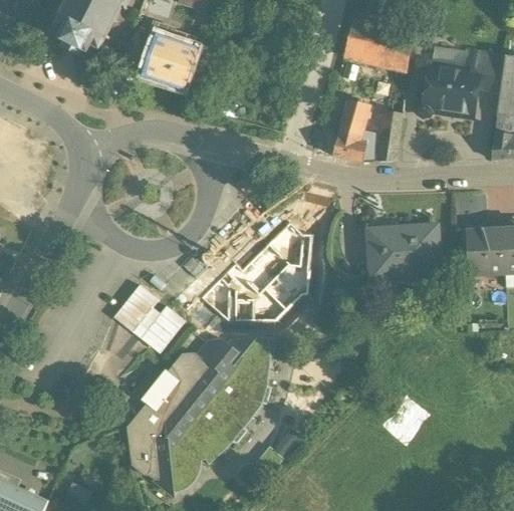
[(67,0),(61,11),(57,10),(56,12),(59,14),(55,24),(52,25),(53,27),(55,26),(66,32),(64,36),(59,34),(58,37),(62,40),(63,41),(57,52),(76,61),(81,50),(82,51),(82,50),(87,52),(91,44),(97,48),(98,50),(100,50),(99,47),(105,37),(108,38),(109,36),(106,34),(113,21),(116,22),(117,20),(114,18),(121,5),(123,5),(124,9),(126,8),(125,5),(129,0),(67,0)]
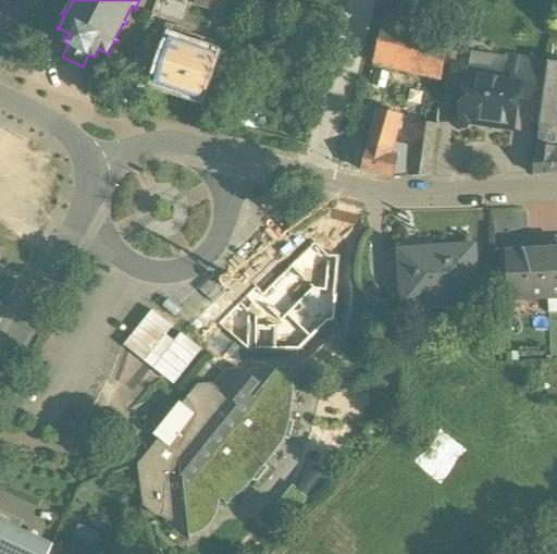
[(195,0),(195,2),(231,14),(234,0),(195,0)]
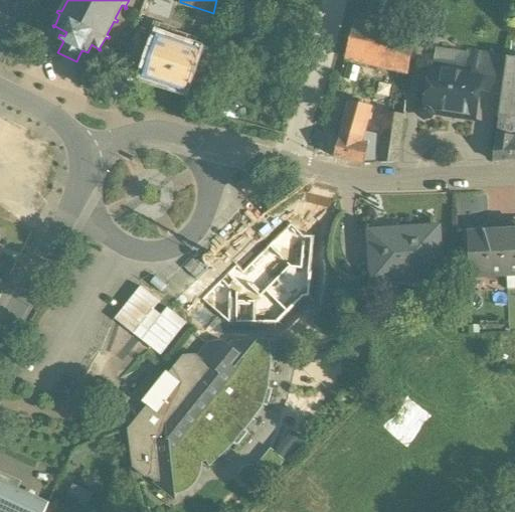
[(359,0),(354,19),(345,54),(408,69),(412,33),(395,29),(382,26),(386,7),(359,0)]
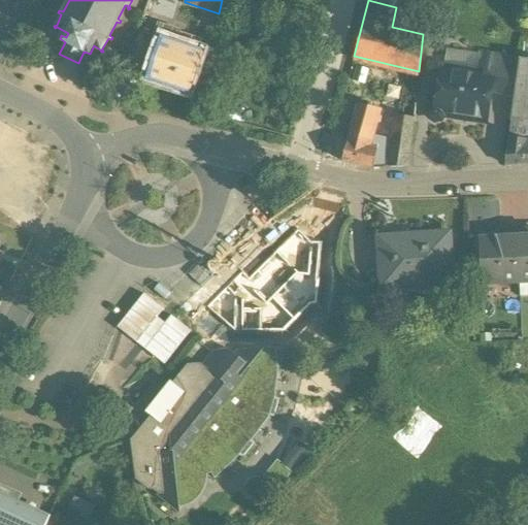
[(180,30),(158,22),(154,34),(161,36),(161,34),(177,40),(180,31),(180,30)]
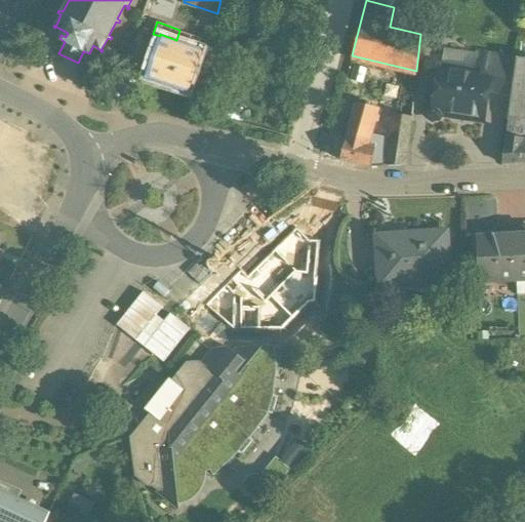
[(196,36),(179,31),(176,40),(193,45),(196,36)]
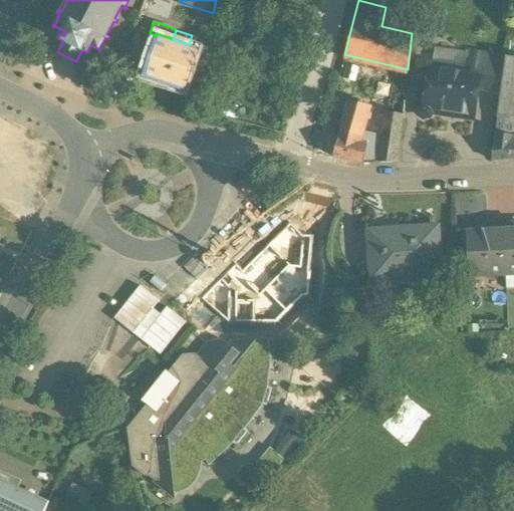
[(173,39),(157,33),(157,35),(152,49),(147,48),(144,57),(149,58),(143,74),(187,89),(200,48),(199,48),(189,44),(173,39)]
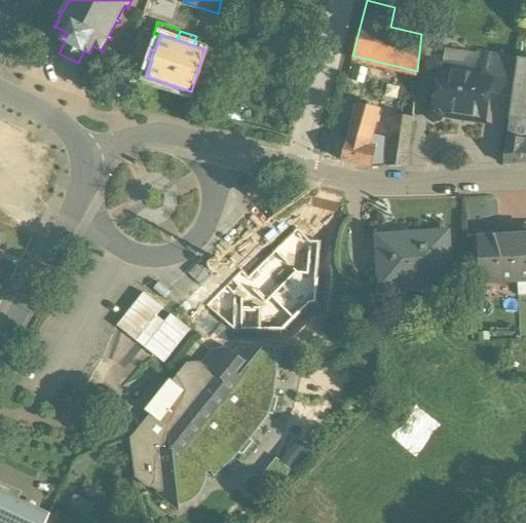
[(207,40),(196,36),(193,45),(203,49),(207,40)]
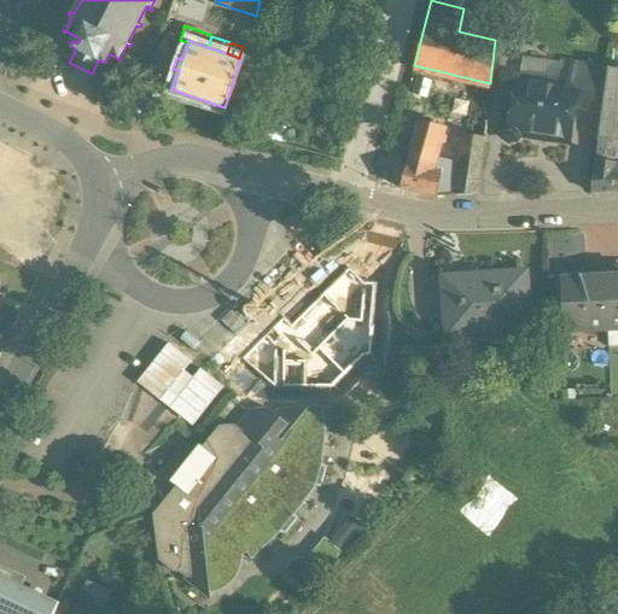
[(607,68),(571,62),(567,85),(569,86),(575,87),(572,105),(601,109),(607,68)]
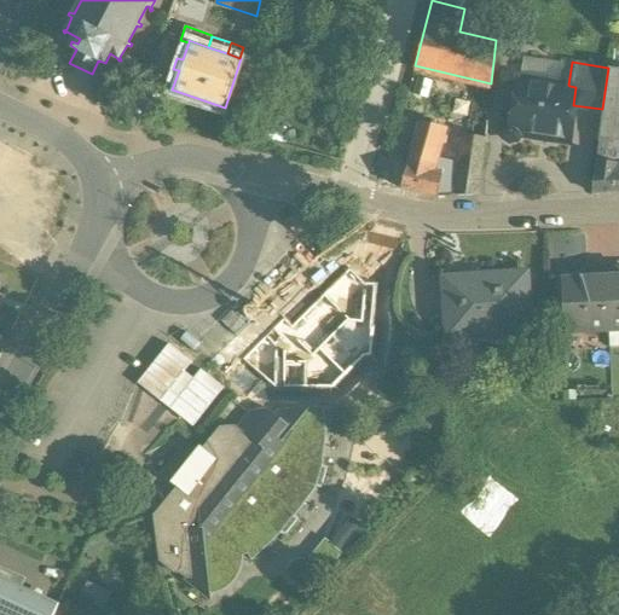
[(618,68),(608,68),(602,109),(597,139),(618,140),(618,68)]
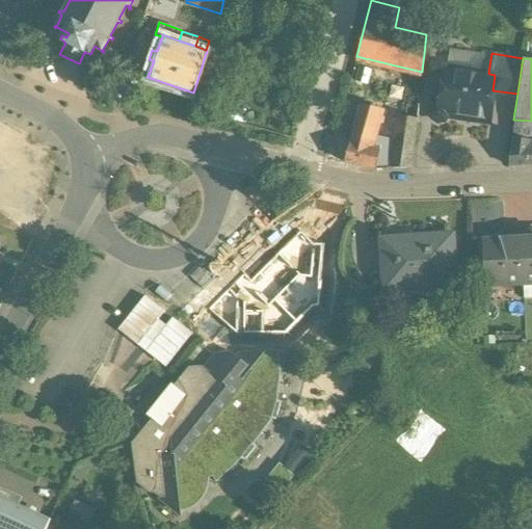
[(488,73),(447,67),(442,104),(434,105),(431,111),(433,117),(439,121),(445,120),(448,113),(488,120),(493,90),(495,75),(489,74),(488,73)]
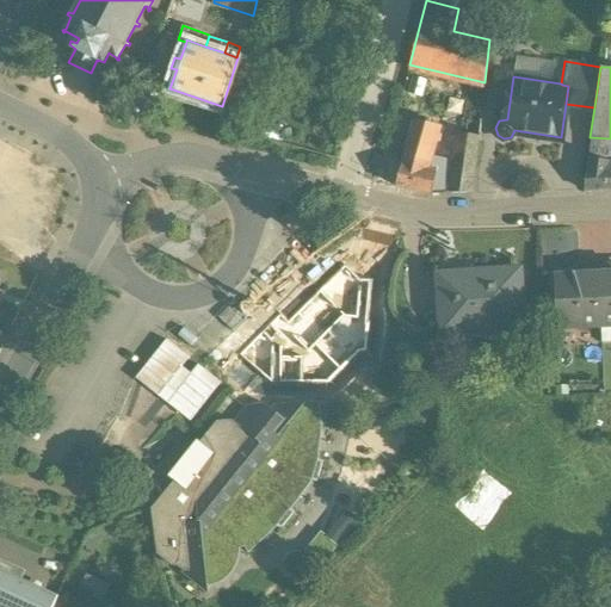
[(437,124),(414,118),(395,184),(432,192),(436,171),(425,168),(431,149),(437,124)]
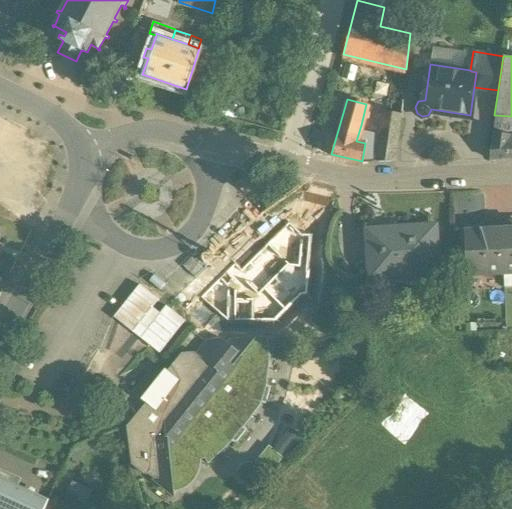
[(388,110),(385,109),(381,131),(376,160),(395,159),(402,113),(402,101),(390,99),(388,110)]
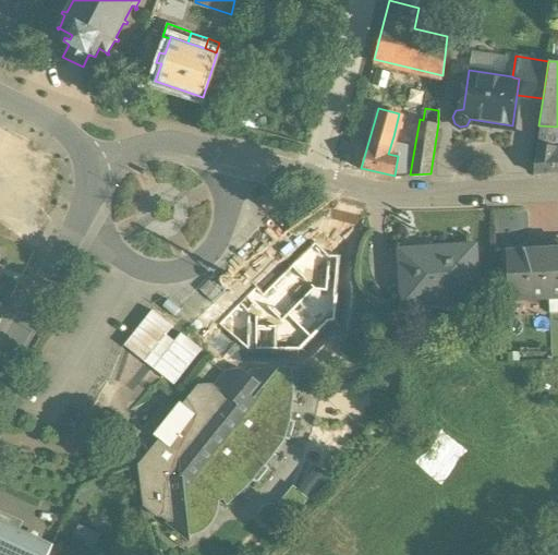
[(557,145),(557,127),(538,125),(532,172),(557,171),(557,145),(557,146),(557,145)]
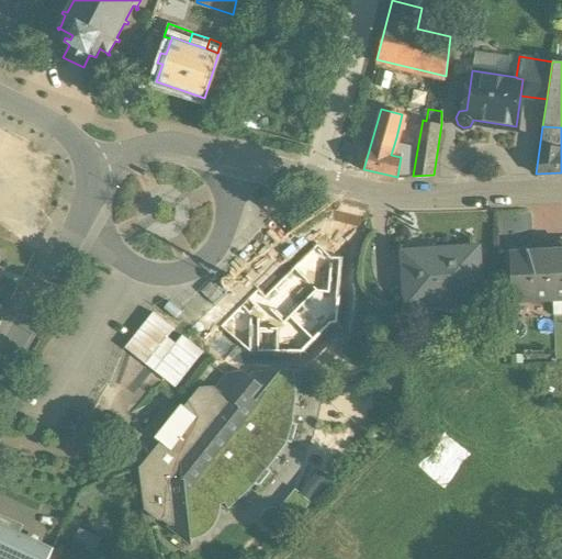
[(418,144),(396,137),(391,155),(401,157),(397,177),(413,176),(418,144)]
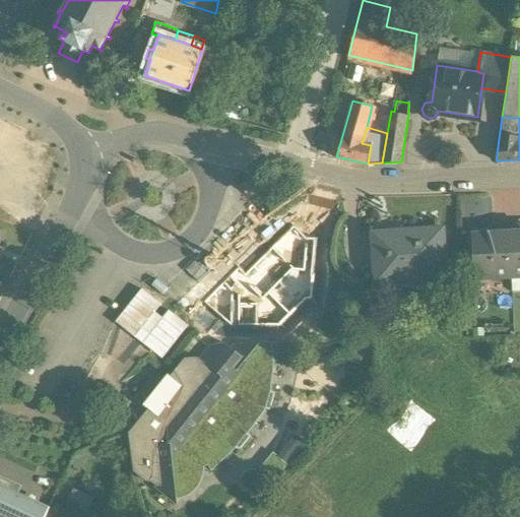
[(258,247),(190,312),(192,314),(189,318),(195,323),(178,345),(191,356),(185,361),(194,369),(213,346),(269,341),(268,336),(275,335),(313,299),(315,270),(317,236),(307,236),(294,222),(264,252),(258,247)]
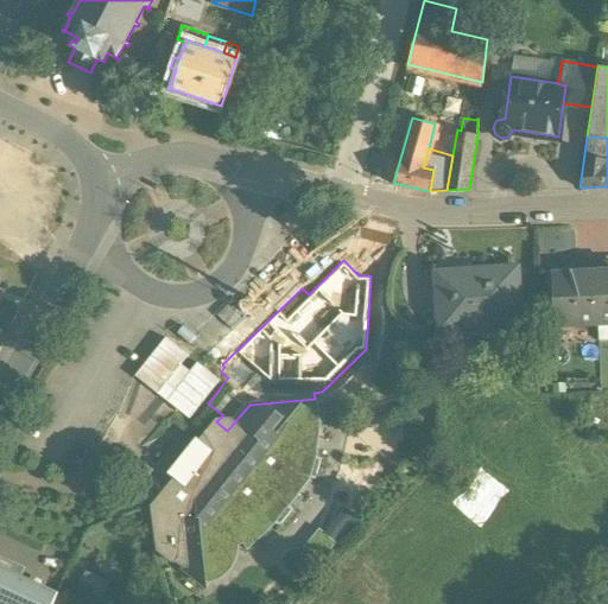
[(607,265),(595,266),(597,320),(607,319),(607,265)]
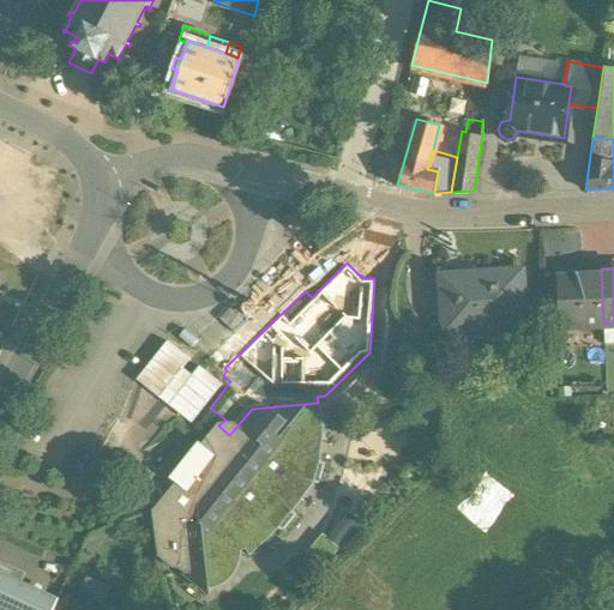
[(523,269),(440,273),(444,332),(473,331),(471,318),(527,315),(523,269)]
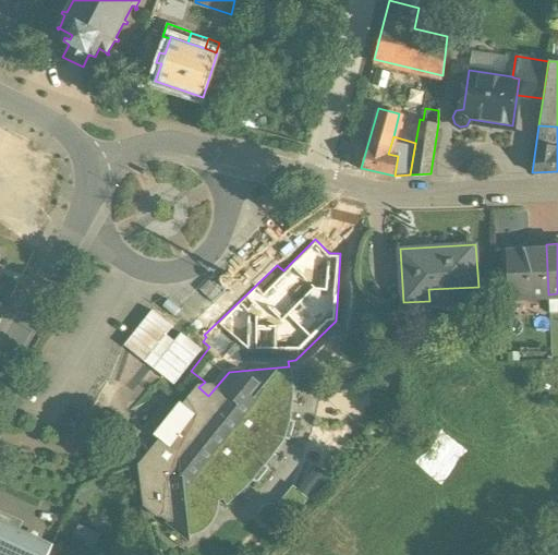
[(546,244),(529,245),(522,252),(509,253),(511,296),(548,294),(546,244)]
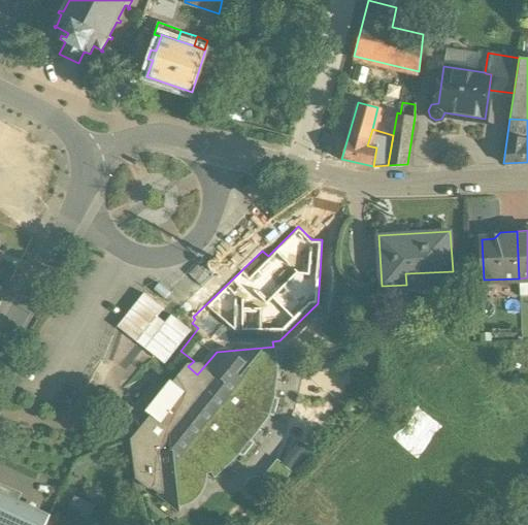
[(197,374),(188,366),(174,383),(170,380),(145,409),(157,420),(147,432),(144,429),(134,441),(138,477),(159,492),(179,509),(180,509),(179,504),(191,500),(200,492),(205,481),(205,469),(209,466),(215,477),(217,476),(216,473),(235,450),(243,456),(255,441),(251,437),(258,429),(263,412),(274,415),(279,397),(274,395),(271,366),(283,365),(282,346),(273,347),(217,352),(197,374)]
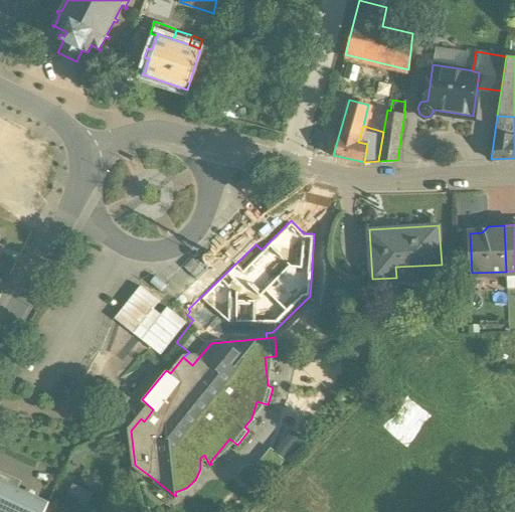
[(272,446),(263,460),(276,471),(304,437),(292,428),(276,449),(272,446)]
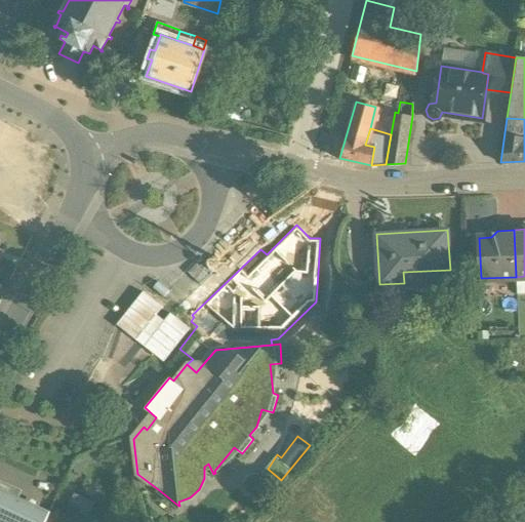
[(0,487),(0,521),(6,521),(18,496),(0,487)]
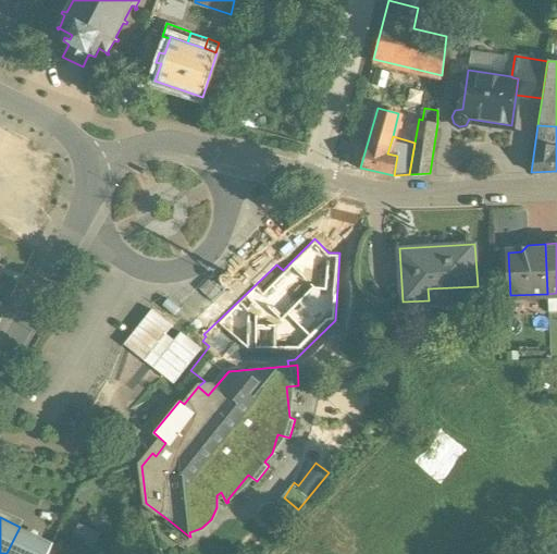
[(95,543),(99,529),(75,522),(72,538),(95,543)]
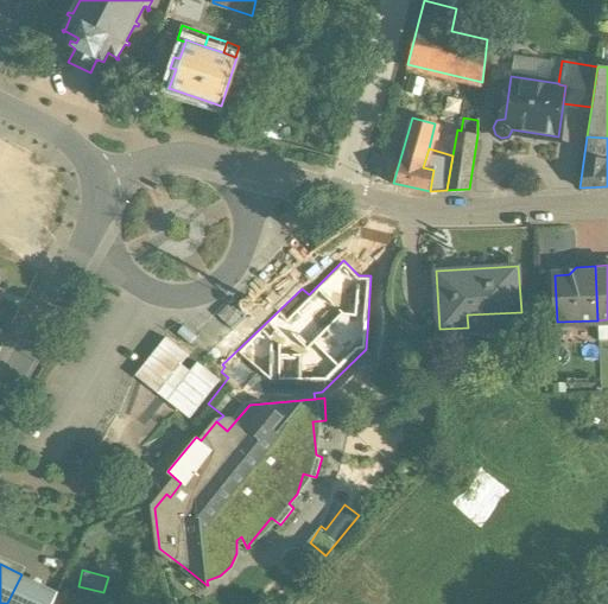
[(51,603),(57,591),(21,574),(7,603),(51,603)]
